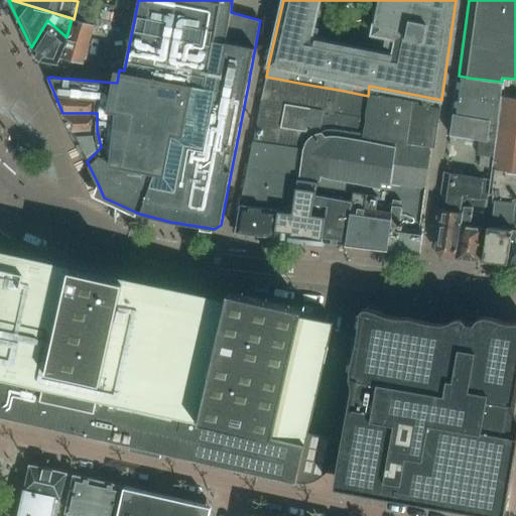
[(68,38),(57,62),(82,68),(90,41),(93,32),(93,30),(95,25),(93,25),(85,22),(74,19),(72,18),(67,37),(68,38)]
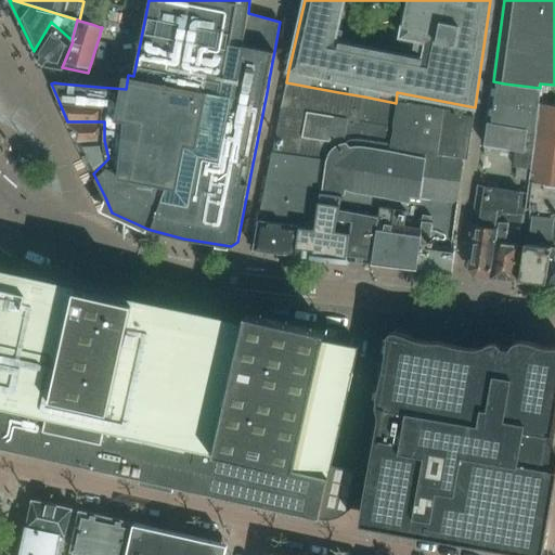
[(51,22),(34,51),(37,59),(38,60),(43,64),(46,65),(46,64),(62,67),(73,41),(72,40),(51,22)]
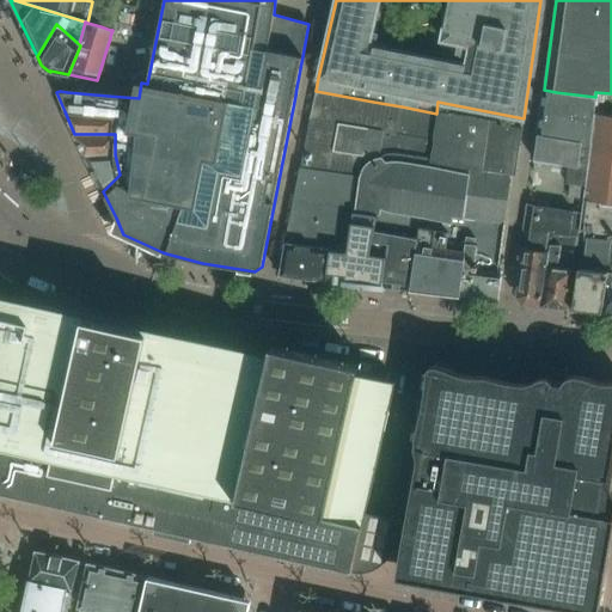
[(540,111),(537,136),(582,142),(589,144),(593,120),(593,114),(594,114),(595,97),(556,92),(544,90),(540,111)]
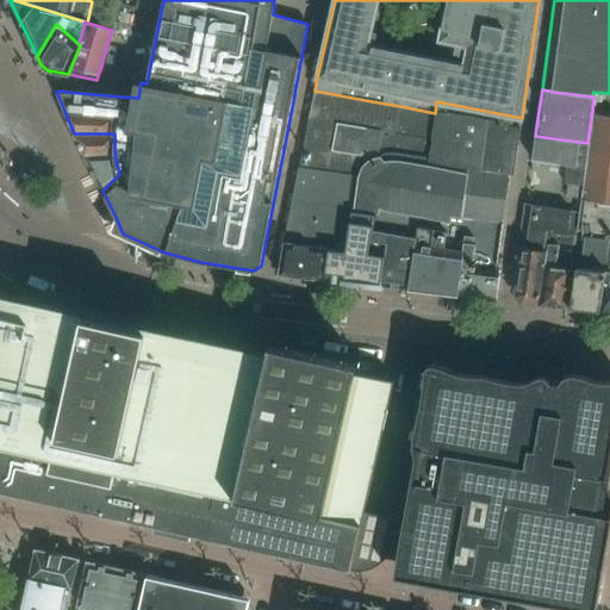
[(321,120),(336,123),(381,131),(396,134),(396,132),(400,106),(372,101),(327,93),(315,91),(309,118),(321,120)]
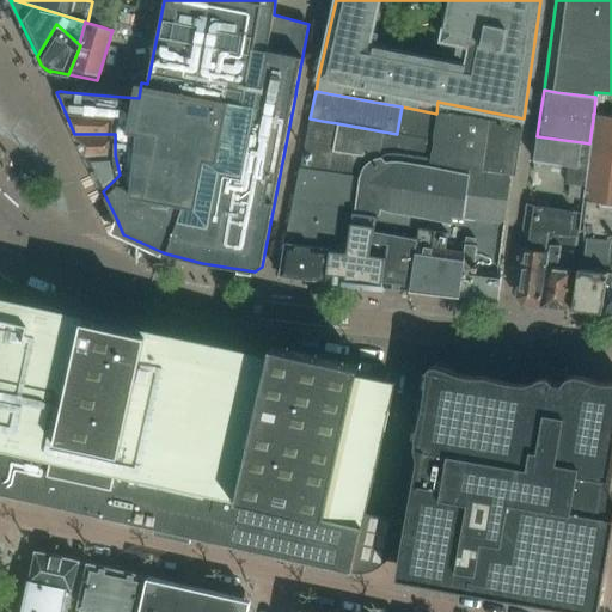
[(436,114),(402,106),(397,133),(432,140),(436,114)]
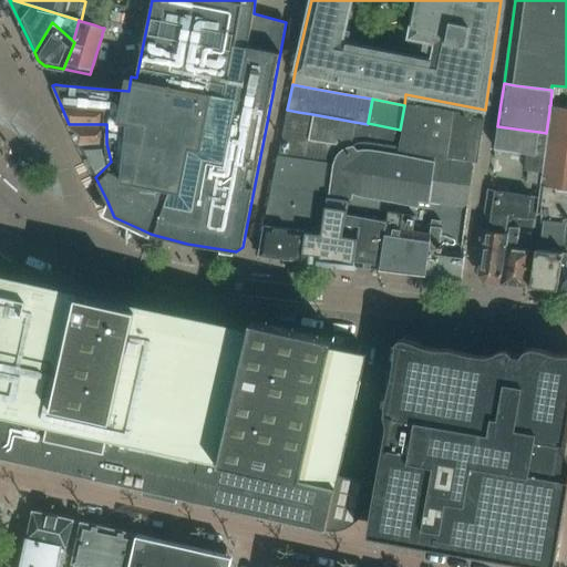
[(453,113),(404,105),(400,130),(400,131),(401,131),(397,153),(434,161),(435,156),(447,157),(453,113)]
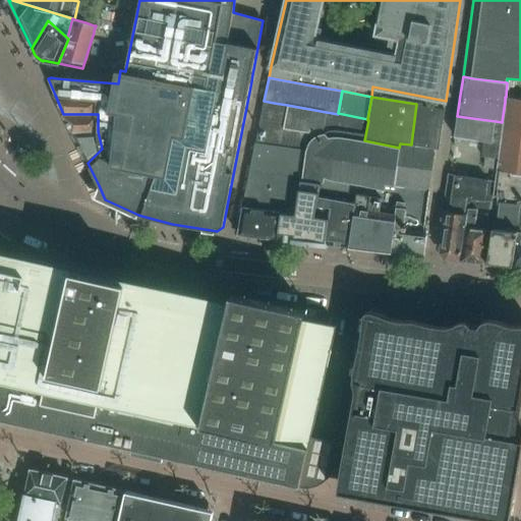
[(264,101),(259,123),(255,142),(305,150),(306,148),(308,143),(309,140),(311,138),(314,136),(317,135),(320,134),(283,128),(287,105),(274,103),(264,101)]
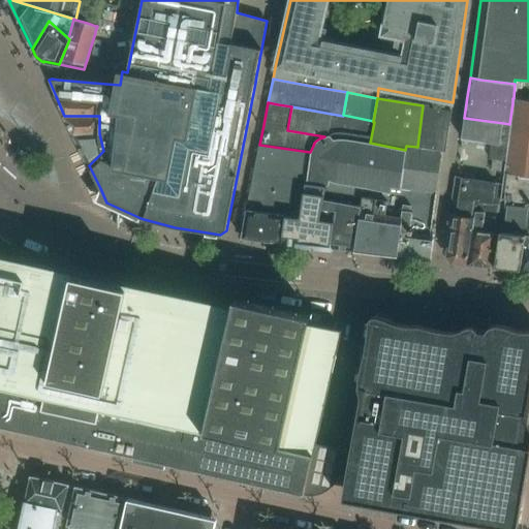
[(432,150),(445,151),(452,111),(441,110),(423,105),(417,147),(432,150)]
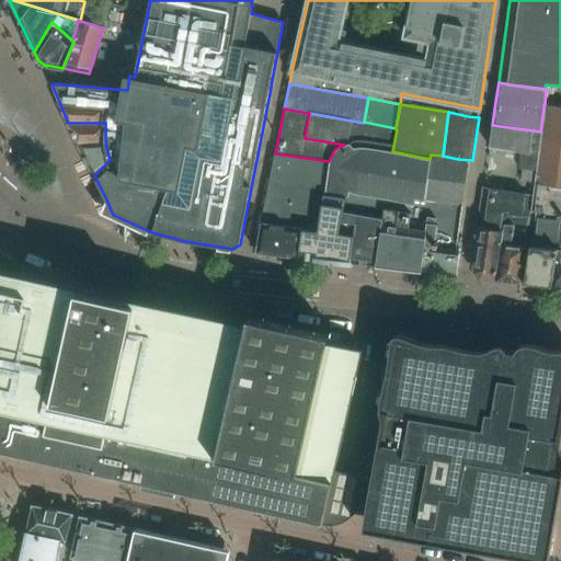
[(344,145),(345,144),(347,144),(351,121),(309,113),(305,138),(344,145)]
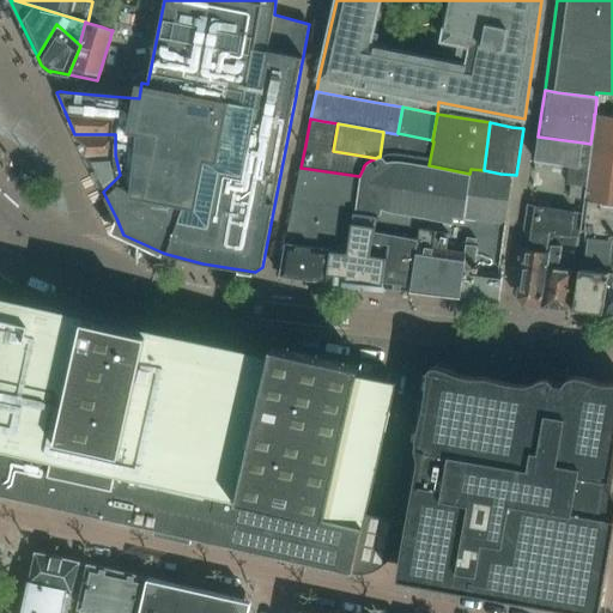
[(411,290),(411,291),(461,297),(461,296),(462,285),(463,267),(471,268),(498,272),(505,224),(465,218),(471,174),(469,174),(429,165),(434,141),(432,141),(432,140),(398,133),(398,134),(383,132),(380,157),(377,157),(376,158),(374,159),(370,161),(366,163),(364,165),(363,169),(360,174),(359,176),(354,211),(376,214),(375,223),(374,232),(370,254),(371,254),(386,255),(388,234),(418,237),(416,253),(413,279),(411,290)]
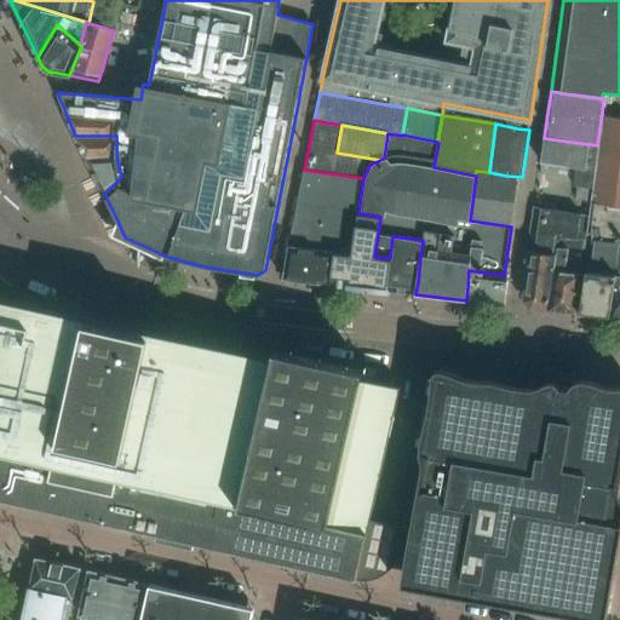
[(113,136),(75,136),(87,159),(98,156),(116,156),(116,136),(113,136)]
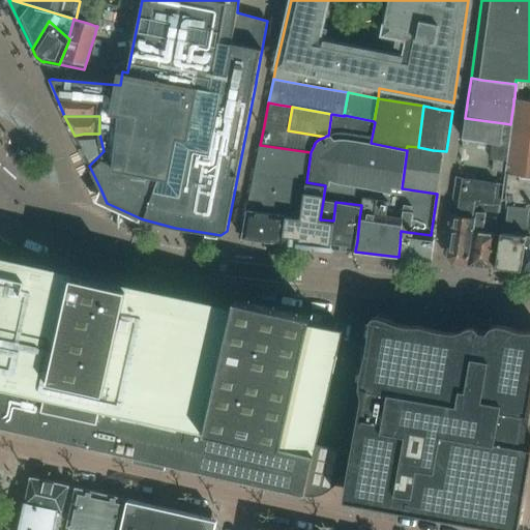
[(463,133),(462,139),(463,139),(486,142),(486,141),(492,142),(507,144),(510,124),(504,123),(465,118),(463,133)]
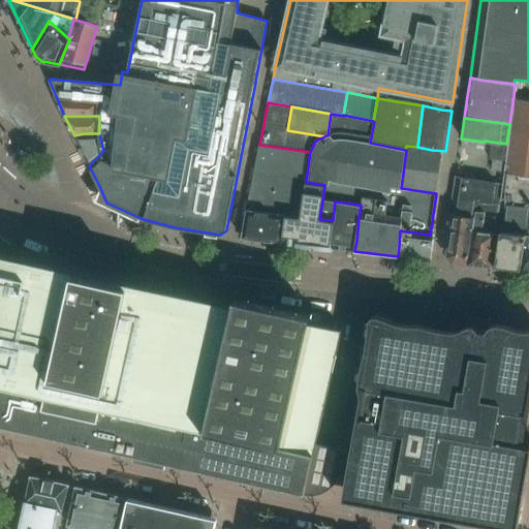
[(74,135),(74,136),(88,165),(89,165),(103,151),(99,133),(84,133),(74,135)]
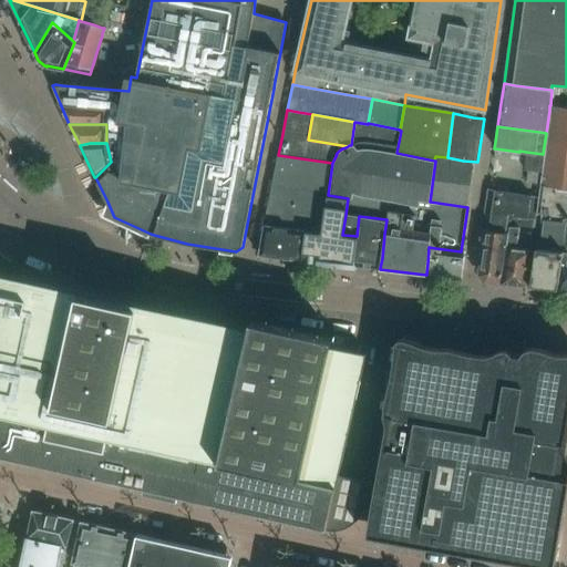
[(278,155),(271,188),(326,195),(328,195),(332,163),(278,155)]
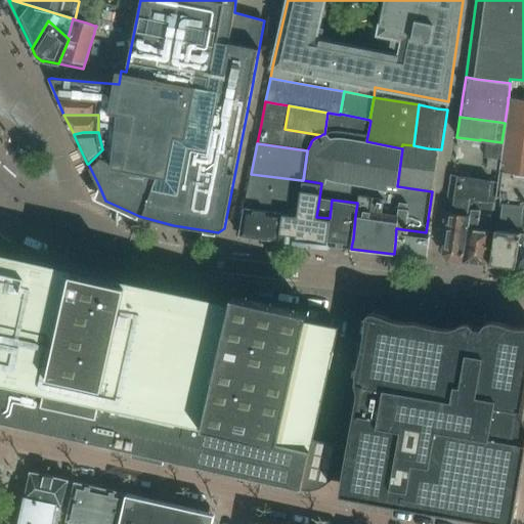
[(402,148),(397,186),(432,191),(438,149),(428,148),(413,145),(402,144),(401,148),(402,148)]
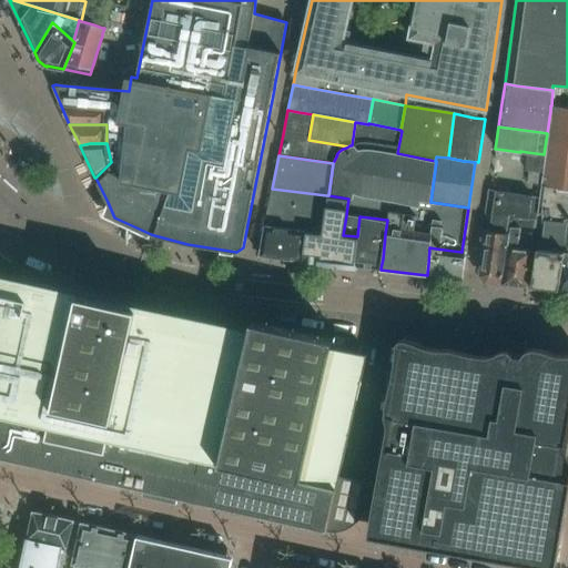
[(541,184),(544,174),(528,172),(527,182),(541,184)]
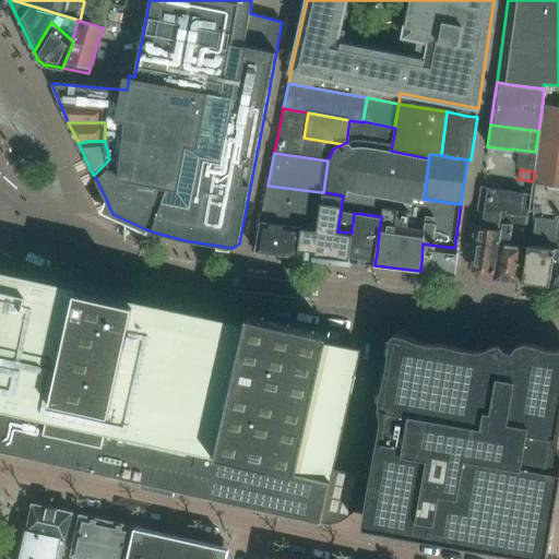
[(260,222),(300,228),(300,226),(317,228),(321,192),(268,186),(260,222)]
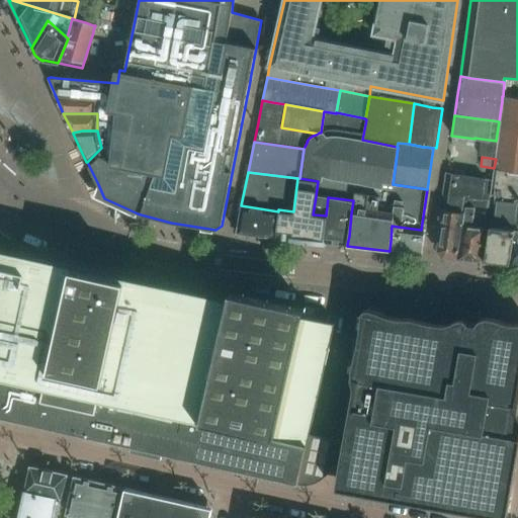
[(442,256),(442,257),(457,258),(458,248),(461,226),(462,226),(465,206),(466,206),(468,197),(489,201),(490,195),(491,189),(493,178),(446,173),(443,192),(441,210),(439,224),(442,224),(438,252),(439,252),(442,256)]
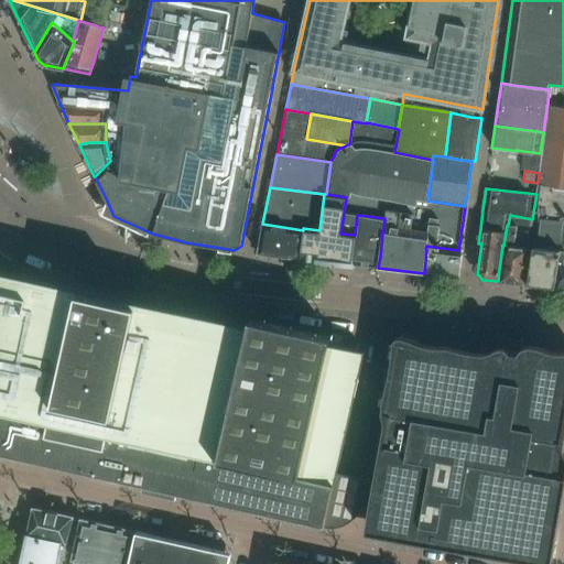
[(317,262),(317,260),(321,260),(337,261),(351,263),(355,235),(342,234),(340,234),(344,214),(345,205),(346,197),(326,194),(324,194),(320,230),(303,228),(303,230),(301,247),(300,258),(300,260),(317,262)]
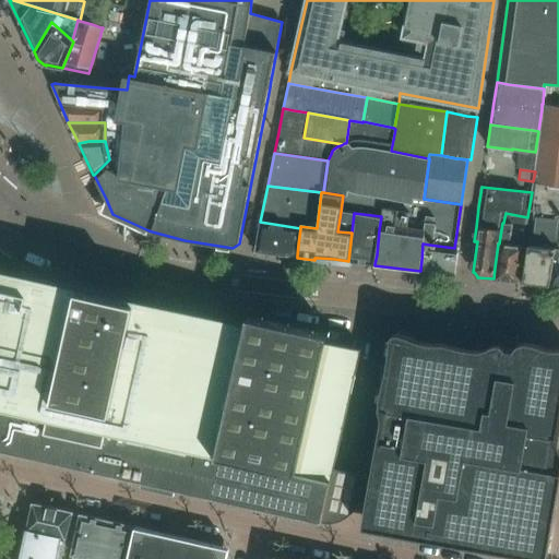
[(558,258),(558,211),(558,214),(533,212),(532,225),(522,282),(550,285),(554,258),(558,258)]
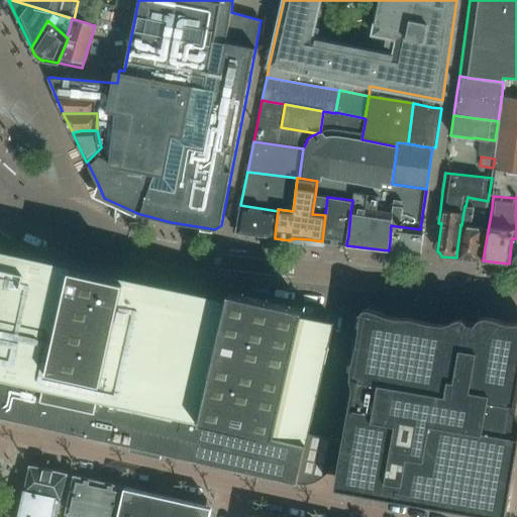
[(325,215),(322,241),(346,244),(348,235),(350,213),(352,200),(327,197),(325,215)]
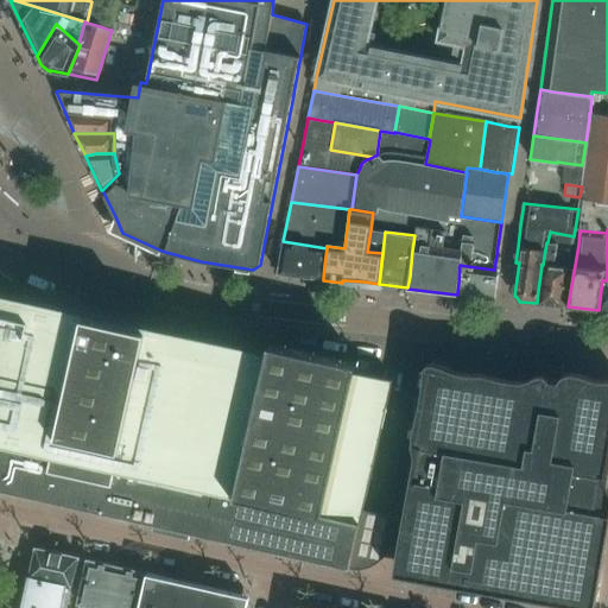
[(538,291),(537,303),(563,306),(574,245),(574,236),(550,232),(548,242),(546,242),(543,265),(542,265),(538,291)]
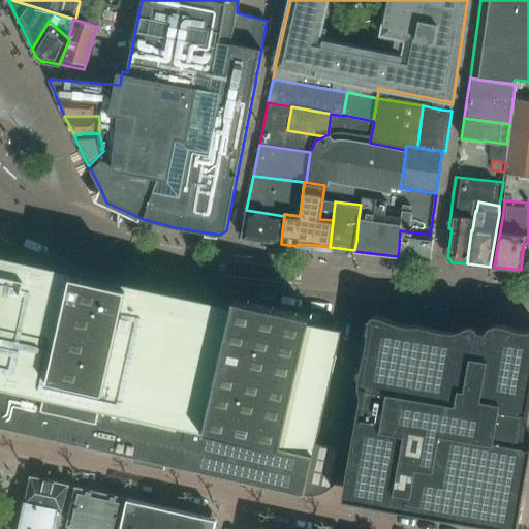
[(242,236),(241,238),(281,242),(282,231),(284,216),(246,210),(242,236)]
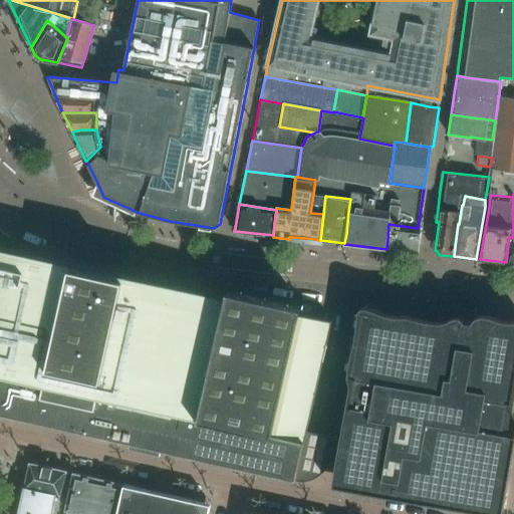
[(389,224),(388,239),(387,248),(401,250),(418,253),(421,229),(421,228),(418,228),(395,225),(389,224)]
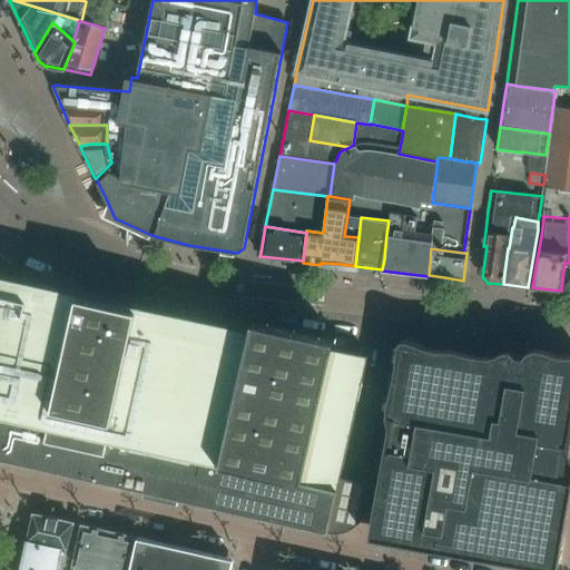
[(0,458),(3,459),(95,480),(166,495),(189,501),(272,519),(327,532),(327,531),(328,532),(330,532),(331,532),(333,532),(334,532),(335,532),(336,532),(337,532),(338,532),(340,532),(341,532),(342,532),(343,531),(344,531),(345,531),(346,530),(347,530),(349,530),(350,529),(351,529),(352,528),(353,528),(354,527),(355,527),(355,526),(356,524),(357,524),(359,523),(360,522),(360,521),(361,521),(362,520),(362,519),(363,518),(364,517),(364,516),(365,514),(365,513),(366,512),(366,511),(367,509),(367,508),(367,507),(373,484),(363,482),(349,479),(341,478),(369,355),(333,346),(335,340),(253,321),(252,328),(140,303),(62,285),(41,281),(0,272),(0,458)]
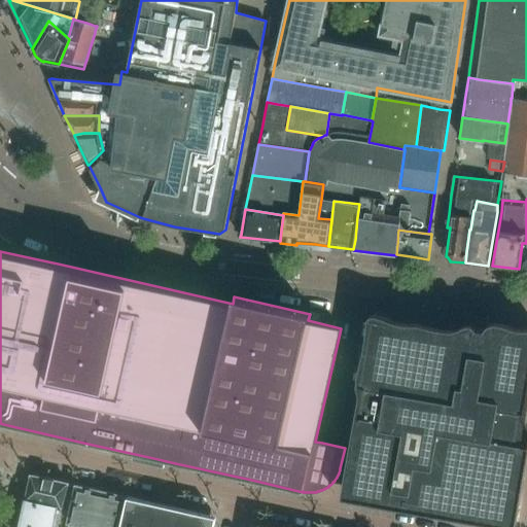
[(365,397),(360,396),(347,470),(349,470),(345,490),(406,503),(405,505),(406,506),(406,507),(407,507),(407,508),(408,508),(511,526),(512,526),(513,526),(514,526),(515,526),(515,525),(516,525),(516,524),(517,524),(517,523),(518,522),(518,520),(526,467),(526,427),(522,426),(526,384),(526,340),(488,337),(488,328),(481,328),(473,327),(471,336),(381,325),(365,397)]
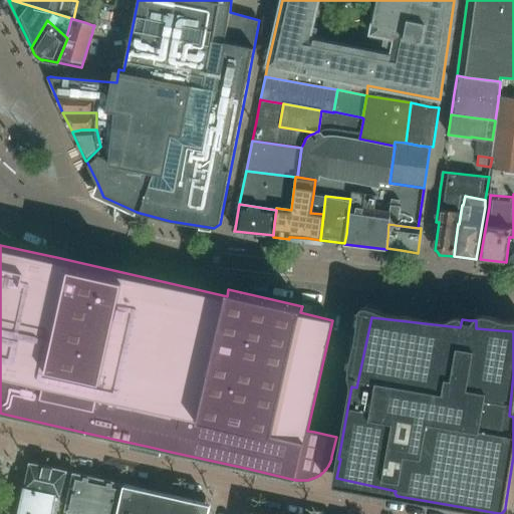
[(30,463),(25,488),(60,496),(66,471),(30,463)]
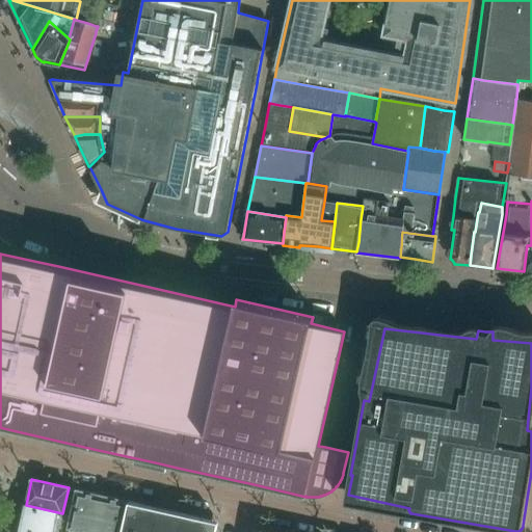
[(121,531),(129,501),(77,489),(68,528),(85,531),(121,531)]
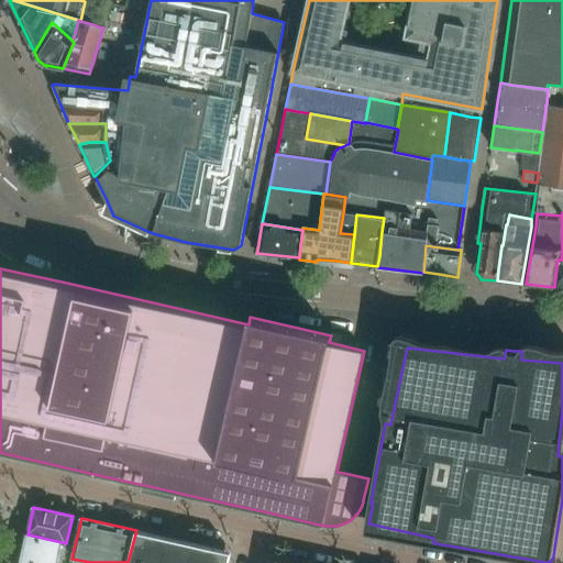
[(228,562),(231,552),(184,541),(136,530),(128,562),(228,562)]
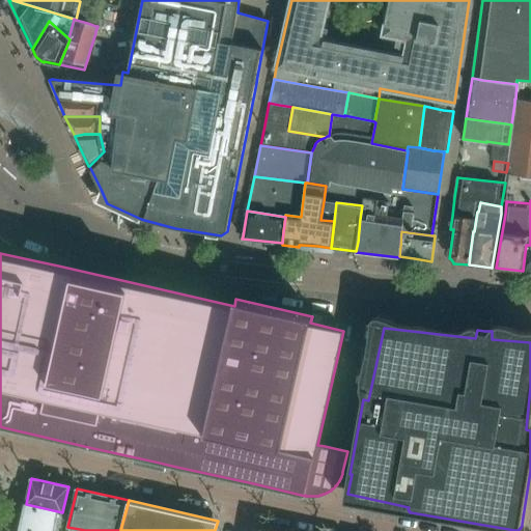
[(26,504),(19,530),(57,530),(62,512),(26,504)]
